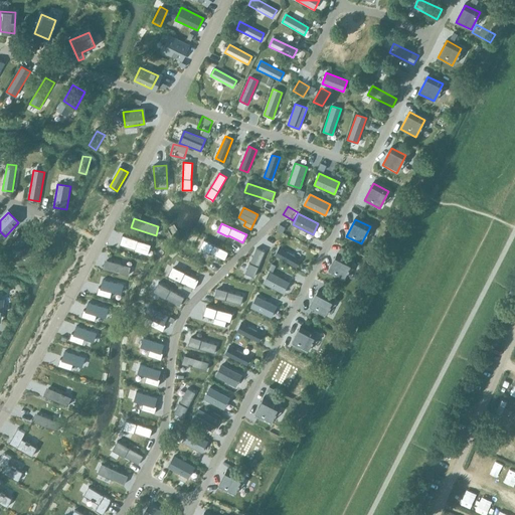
[(46,229),(43,238),(50,240),(53,231),(46,229)]
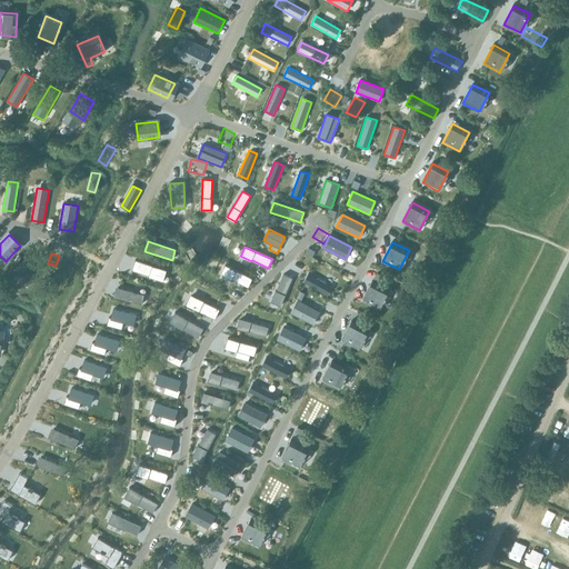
[(149,277),(163,281),(163,279),(167,270),(136,261),(132,270),(149,276),(149,277)]
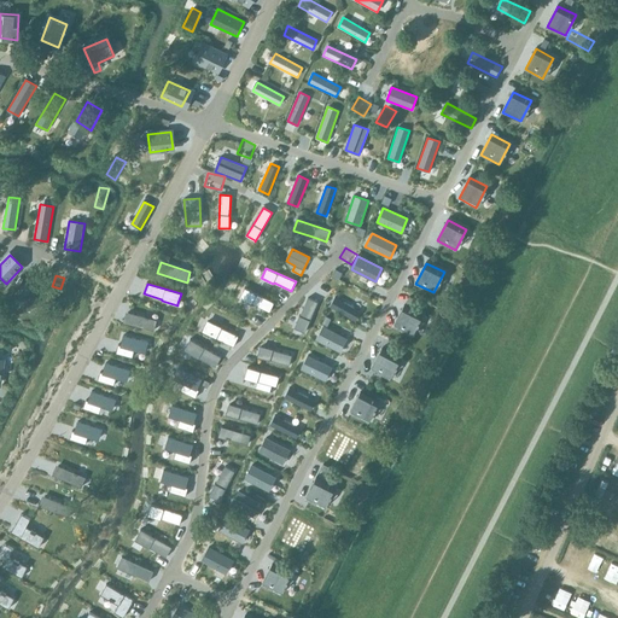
[(196,304),(203,296),(193,287),(186,297),(196,304)]
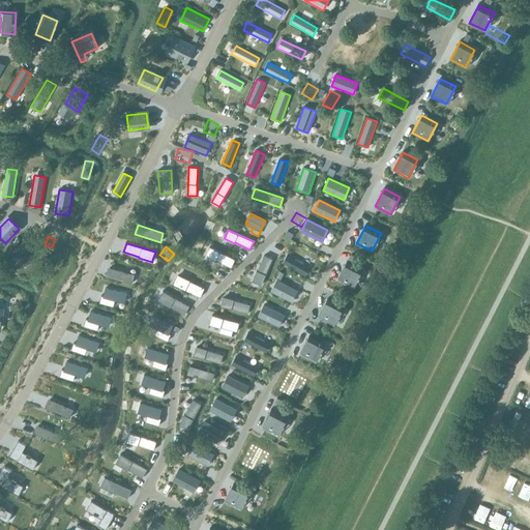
[(206,255),(206,256),(216,261),(216,260),(231,267),(235,260),(210,247),(206,255)]
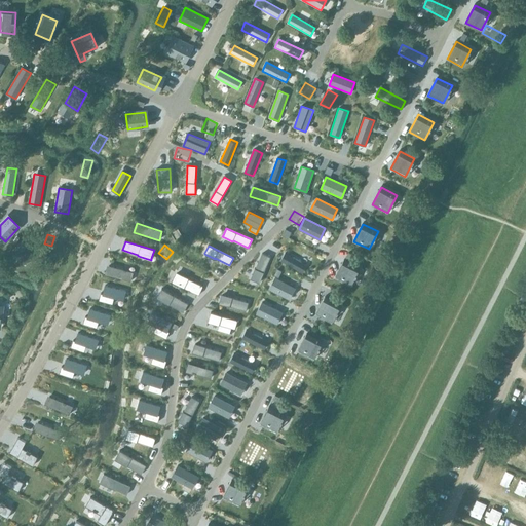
[(270,257),(262,254),(256,269),(255,268),(251,278),(260,283),(265,268),(270,257)]
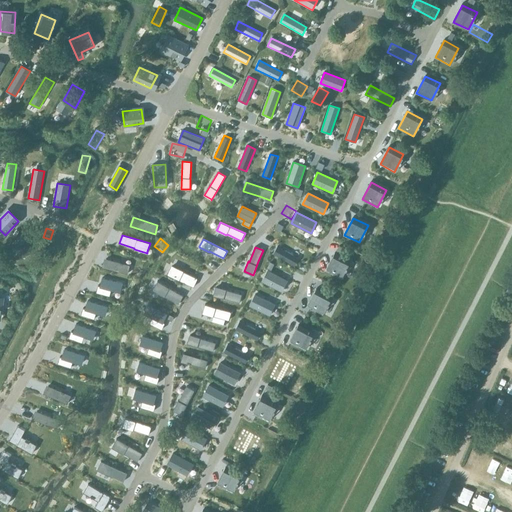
[(299,258),(278,247),(273,254),(294,266),(299,258)]
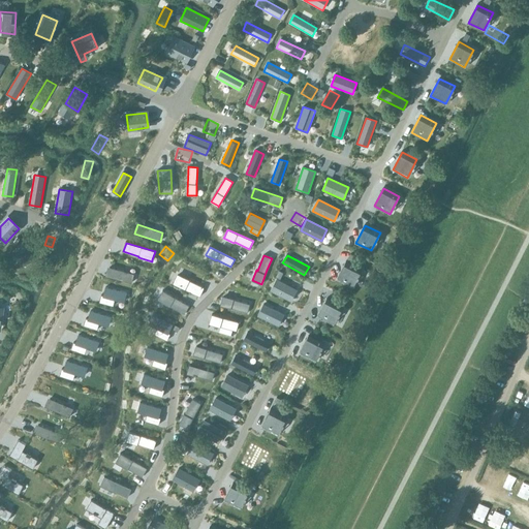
[(175,270),(189,280),(196,269),(182,258),(175,270)]
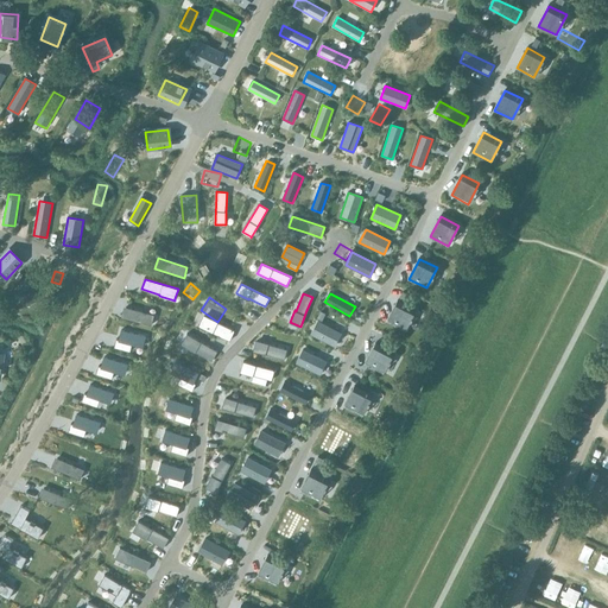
[(415,310),(397,301),(387,321),(404,330),(415,310)]
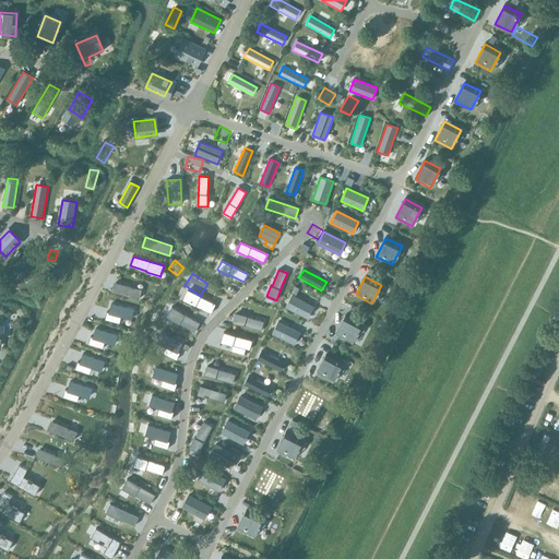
[(142,289),(115,282),(111,292),(139,299),(142,289)]
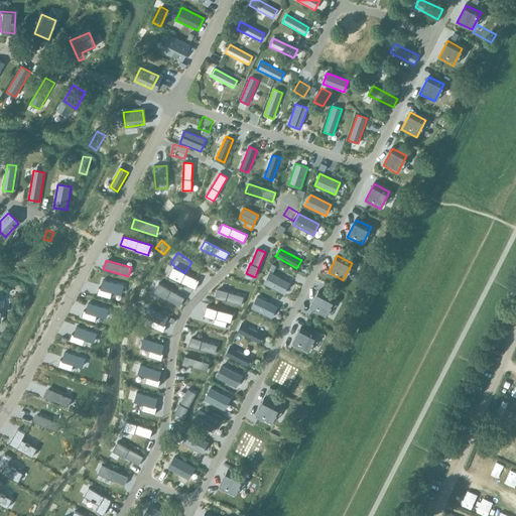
[(184,273),(173,268),(169,276),(195,289),(199,281),(184,274),(184,273)]
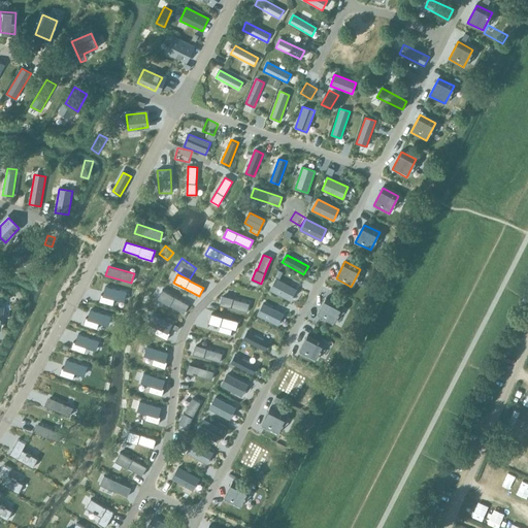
[(275,278),(270,291),(291,301),(297,290),(275,278)]
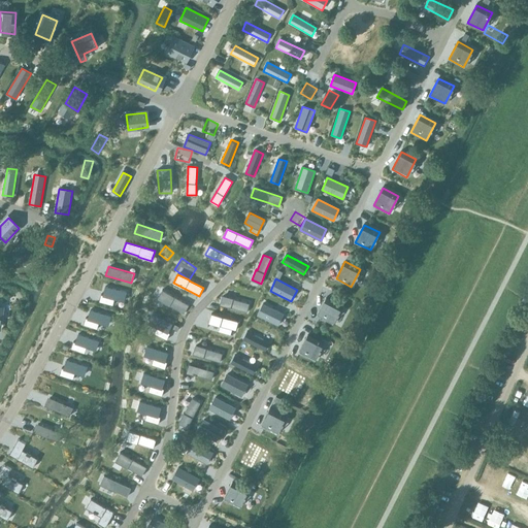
[(12,303),(22,305),(25,289),(17,287),(12,303)]
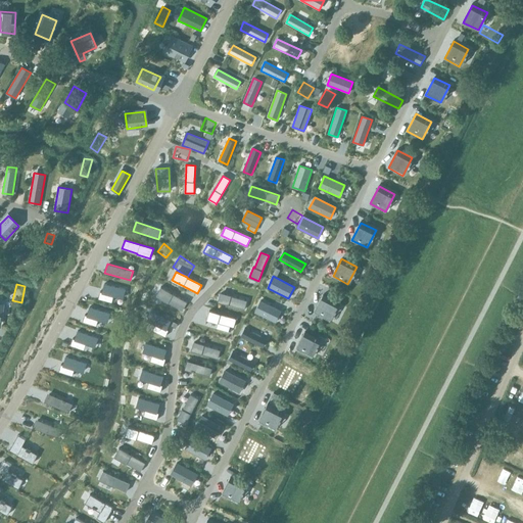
[(113,296),(123,298),(126,289),(104,284),(102,293),(100,293),(99,298),(111,302),(113,296)]
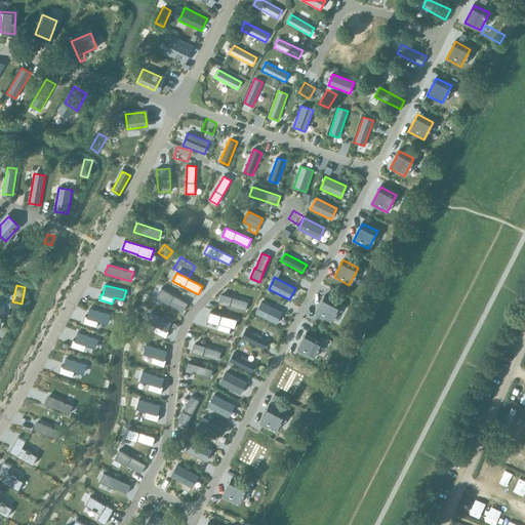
[(245,310),(247,301),(232,297),(232,296),(220,293),(218,304),(233,307),(245,310)]
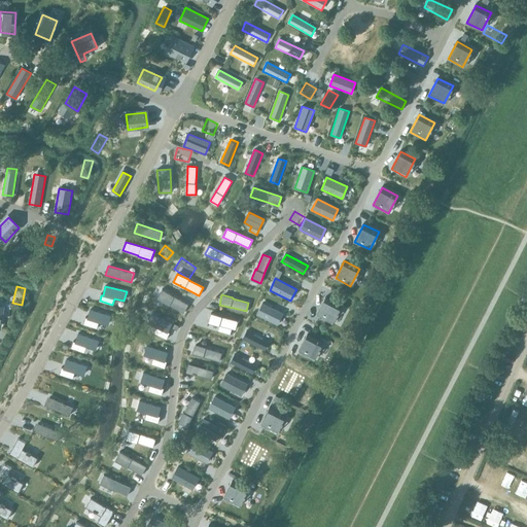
[(341,305),(325,297),(316,315),(331,323),(341,305)]
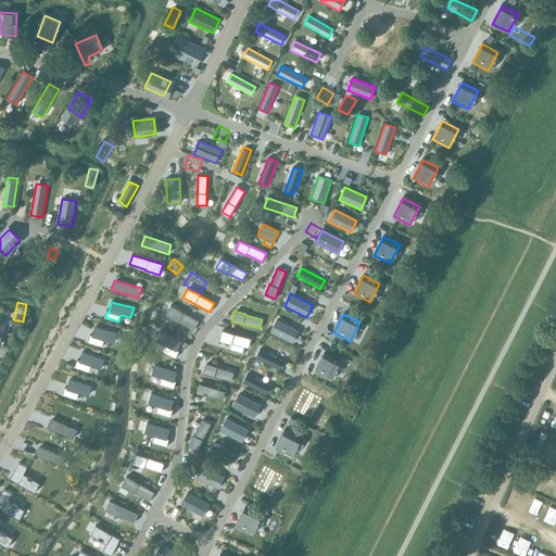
[(277,319),(270,332),(292,343),(299,330),(277,319)]
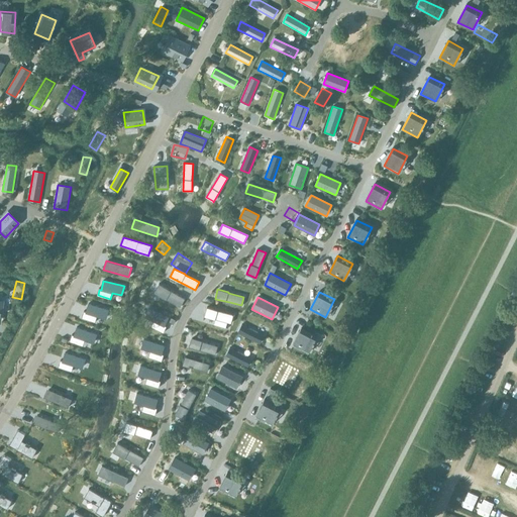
[(97,316),(106,319),(109,310),(89,303),(86,312),(84,312),(82,318),(95,321),(97,316)]
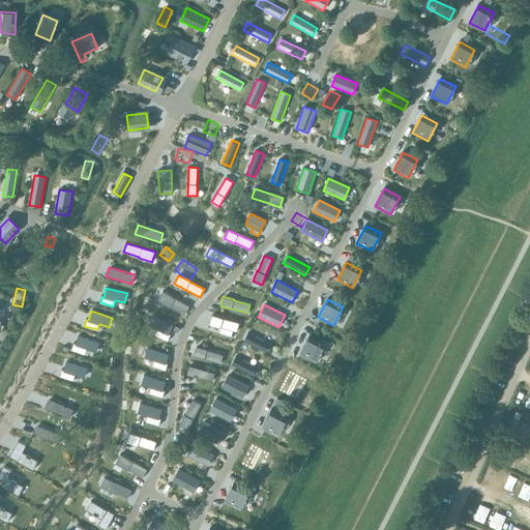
[(0,328),(6,331),(13,316),(6,313),(0,328)]
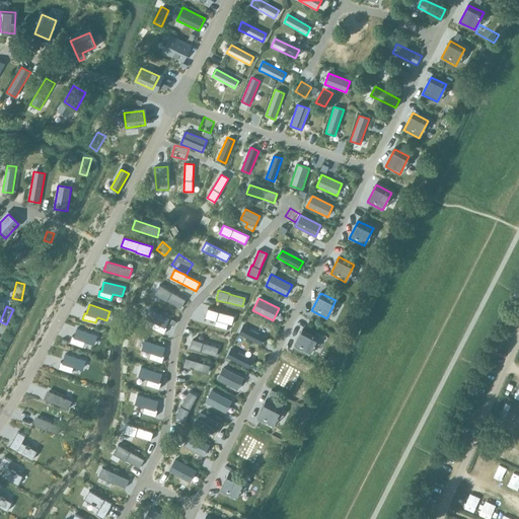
[(206,317),(216,320),(217,320),(232,324),(234,316),(208,308),(206,317)]
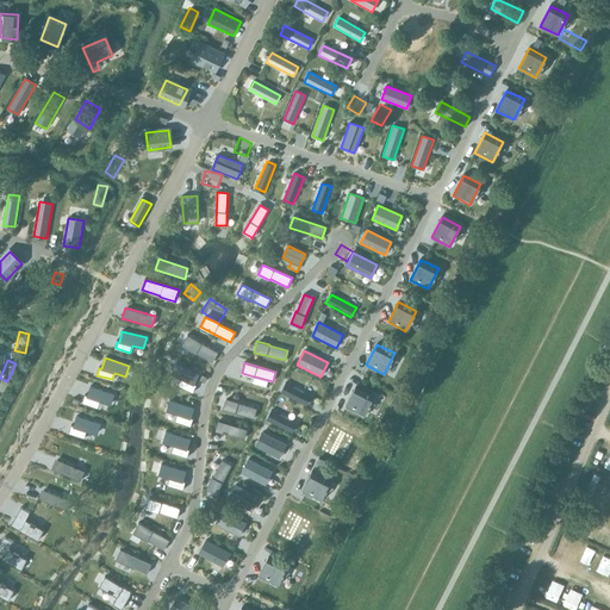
[(176,363),(172,374),(181,379),(179,385),(193,392),(195,386),(194,385),(199,374),(176,363)]
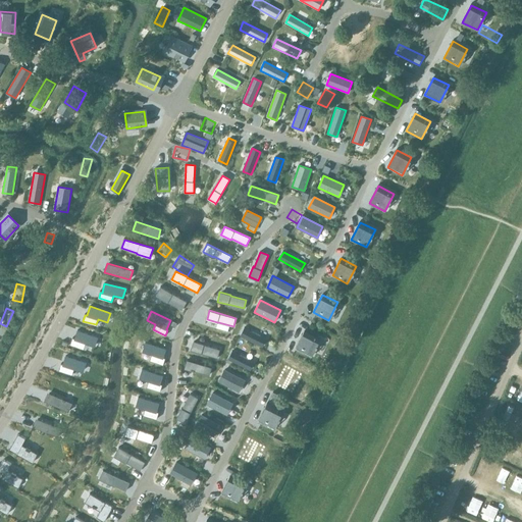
[(266,338),(245,328),(241,336),(262,347),(266,338)]
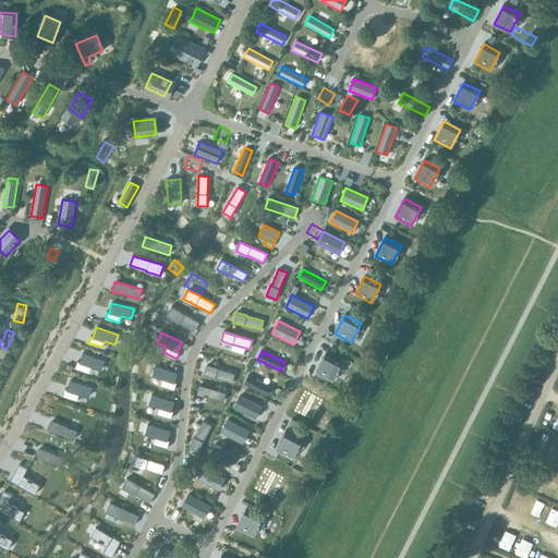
[(92,367),(101,371),(105,361),(83,353),(80,363),(79,362),(76,368),(89,373),(92,367)]
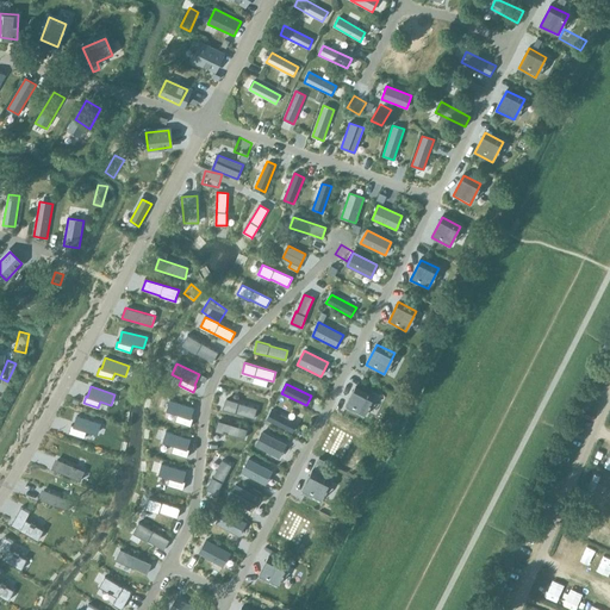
[(355,386),(344,408),(362,416),(373,396),(355,386)]
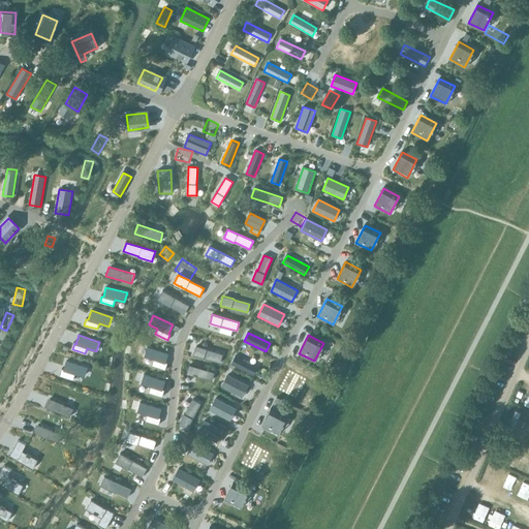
[(120,341),(117,351),(128,354),(131,345),(120,341)]
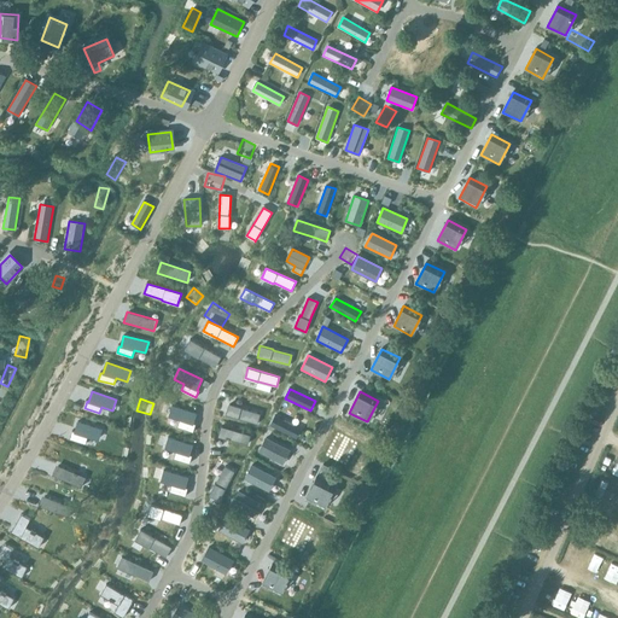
[(257,424),(261,414),(242,408),(242,407),(229,403),(226,414),(243,419),(257,424)]
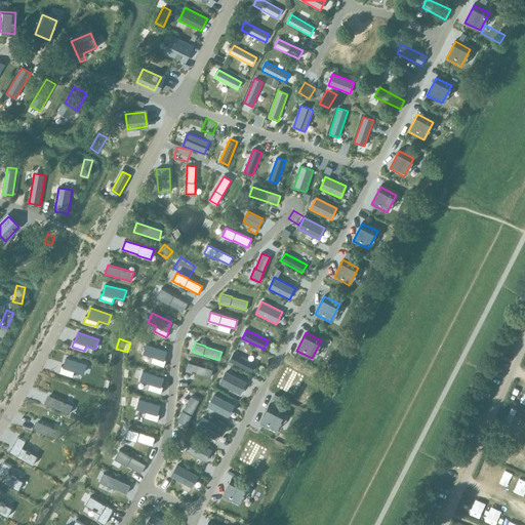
[(147,345),(144,354),(153,357),(151,363),(164,367),(165,361),(164,360),(167,351),(147,345)]
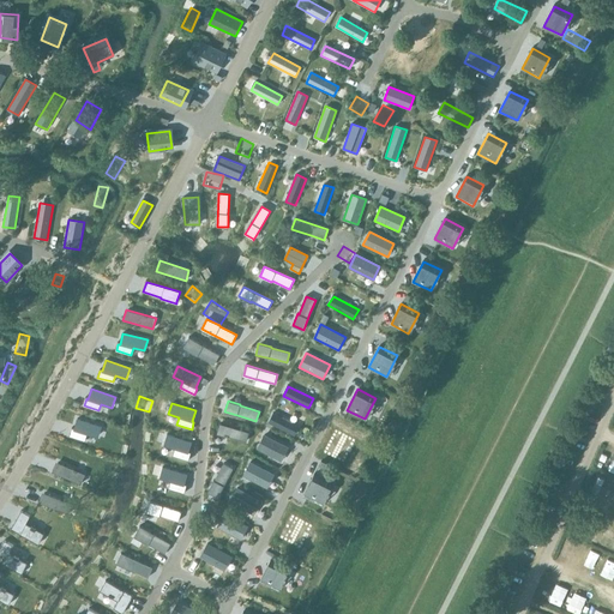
[(299,426),(274,414),(269,423),(294,435),(299,426)]
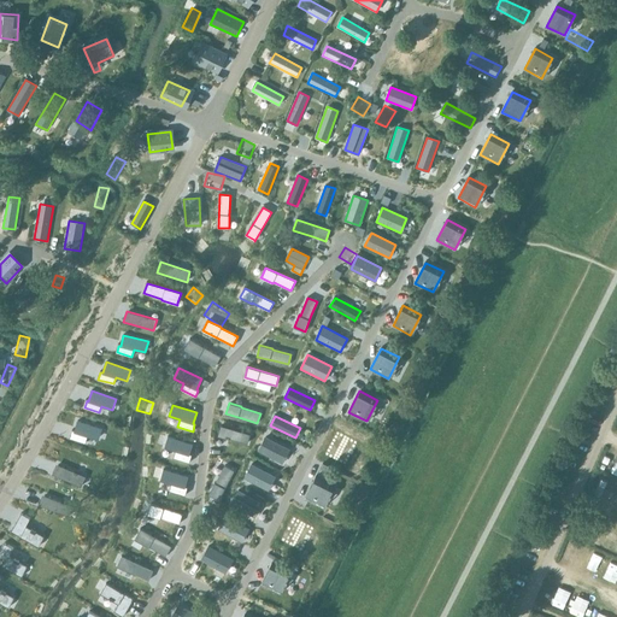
[(87,436),(99,440),(101,429),(77,421),(75,432),(72,432),(70,438),(86,442),(87,436)]
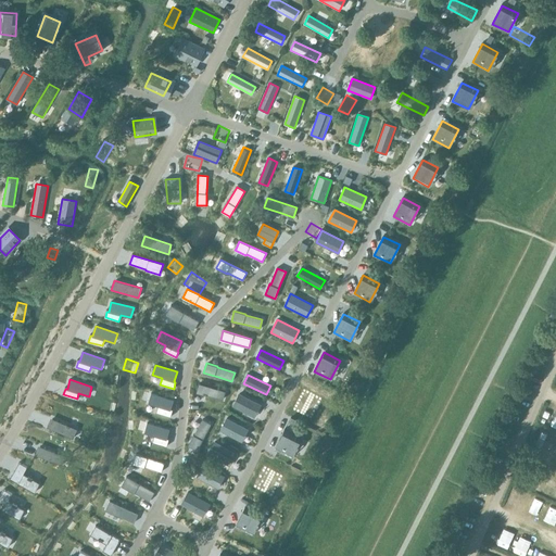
[(92,400),(105,404),(112,389),(100,383),(92,400)]
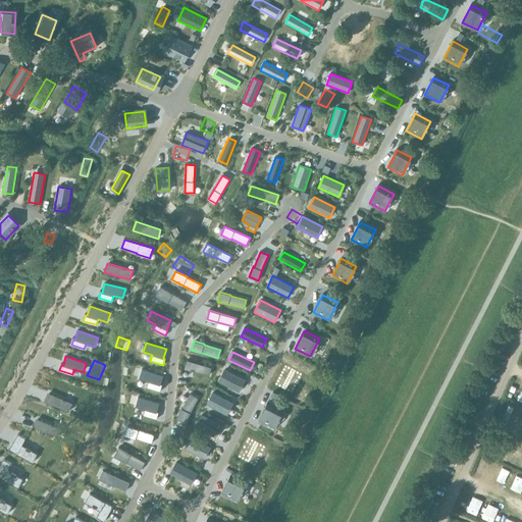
[(195,370),(209,375),(211,367),(201,364),(187,360),(184,369),(194,371),(195,370)]
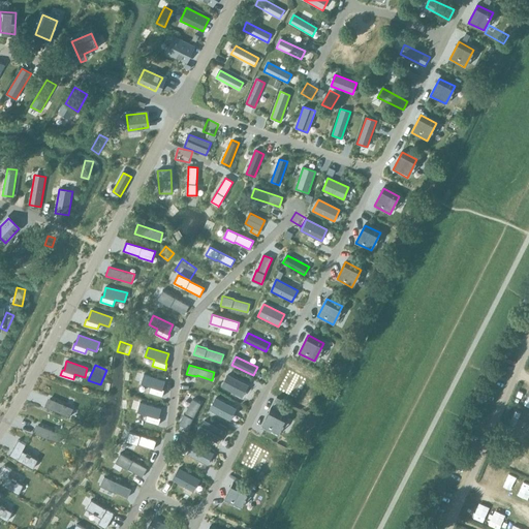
[(289,372),(280,390),(296,398),(305,380),(289,372)]
